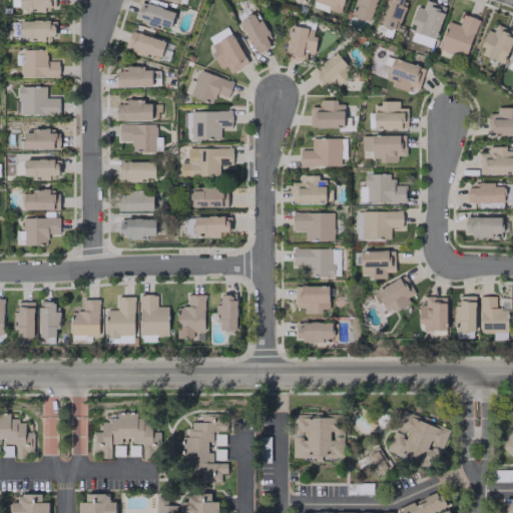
[(19,0),(20,11),(45,10),(45,8),(55,7),(54,0),(19,0)]
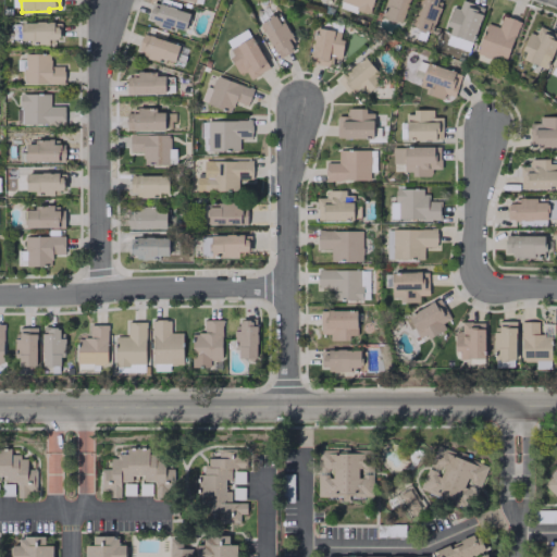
[(343,0),(342,4),(369,12),(371,0),(343,0)]
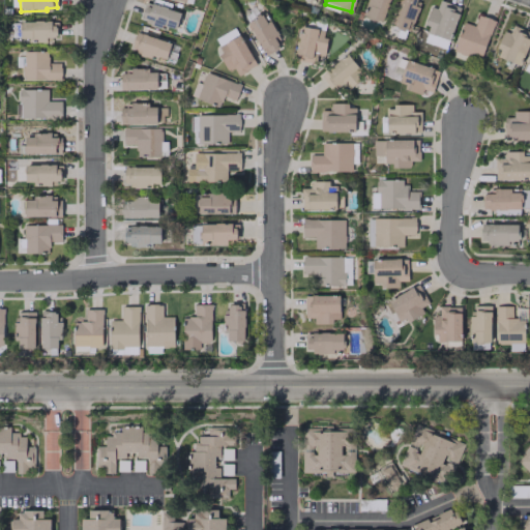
[(384,21),(388,0),(365,0),(363,18),(384,21)]
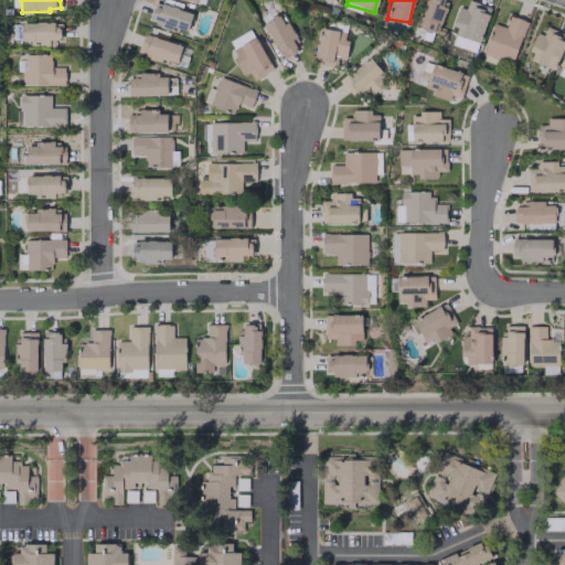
[(424,0),(414,27),(435,34),(447,0),(424,0)]
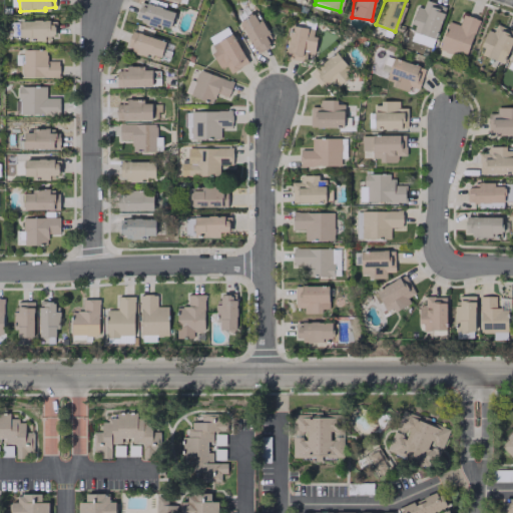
[(417,6),(408,29),(413,31),(410,40),(431,47),(446,7),(426,0),(424,0),(422,8),(417,6)]
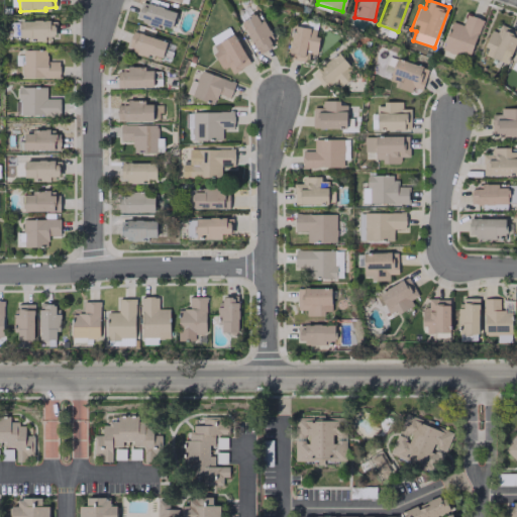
[(176,11),(142,2),(137,20),(172,29),(176,11)]
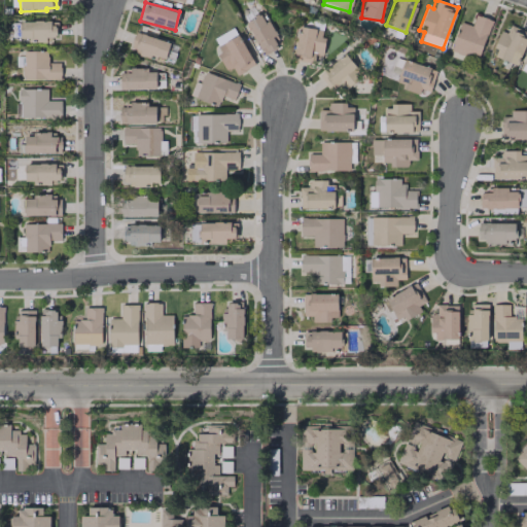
[(264,55),(277,46),(272,37),(275,35),(261,12),(244,23),(264,55)]
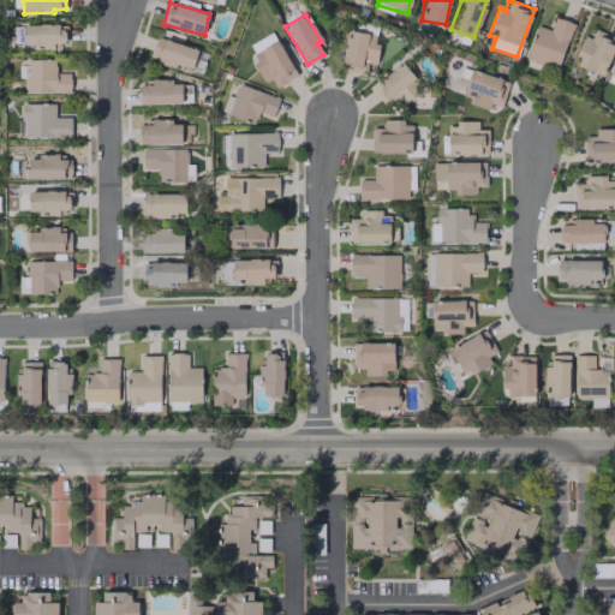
[(574,24),(555,17),(549,30),(537,25),(524,59),(555,71),(574,24)]
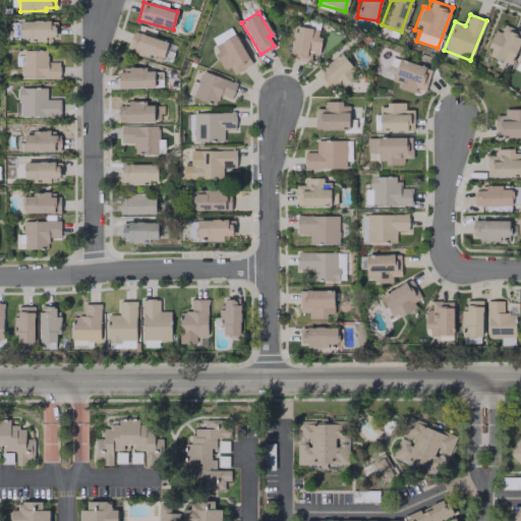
[(56,19),(19,20),(20,41),(46,40),(46,37),(56,37),(56,19)]
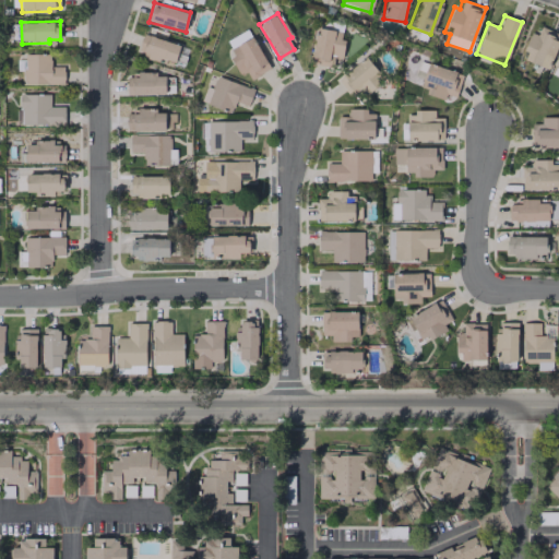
[(550,69),(558,37),(558,33),(539,27),(537,35),(530,33),(522,60),(550,69)]
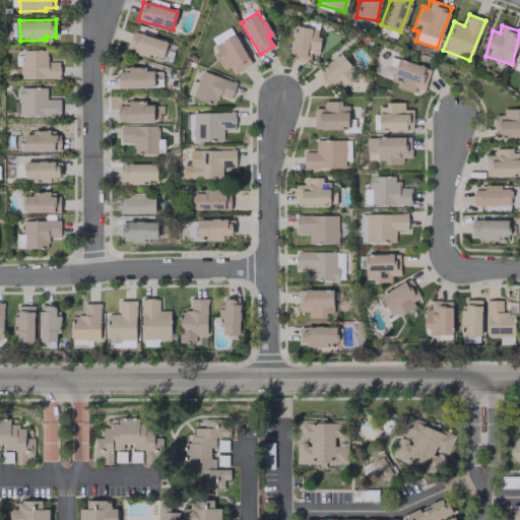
[(222,70),(229,66),(233,74),(251,64),(231,26),(210,38),(217,51),(213,54),(222,70)]
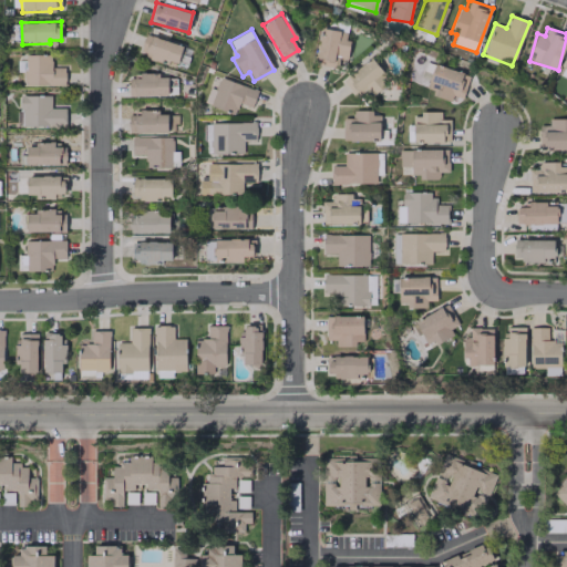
[(320,29),(315,62),(337,66),(338,58),(346,60),(350,34),(320,29)]
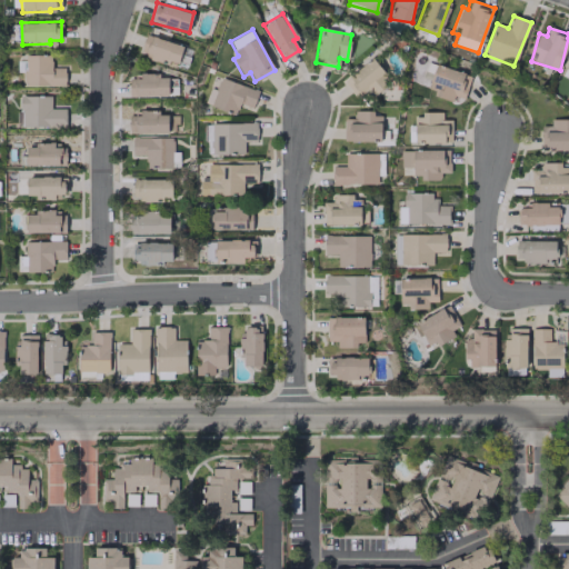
[(179,62),(183,43),(145,36),(141,55),(179,62)]
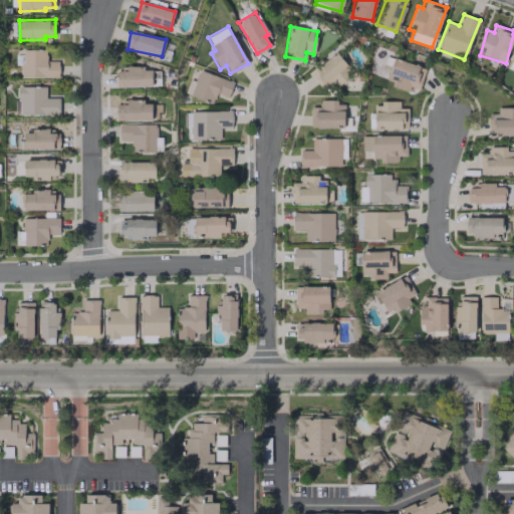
[(58,77),(59,61),(46,61),(46,50),(15,49),(15,65),(22,65),(22,76),(58,77)]
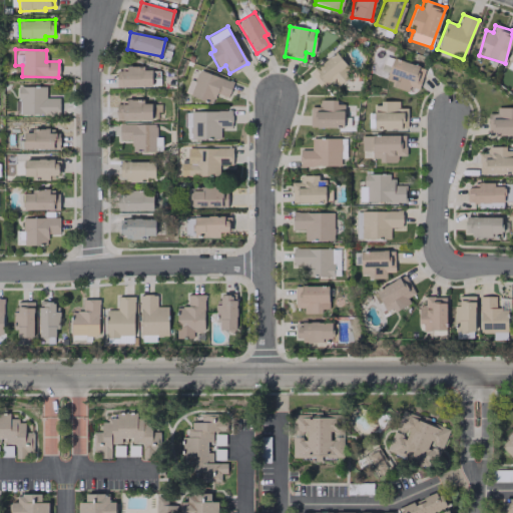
[(310,73),(323,89),(333,82),(335,85),(352,72),(336,52),(310,73)]
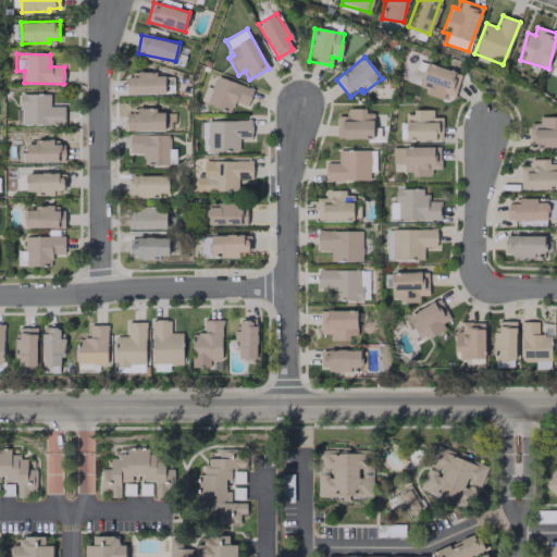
[(443,97),(444,94),(454,97),(461,74),(425,63),(417,89),(443,97)]
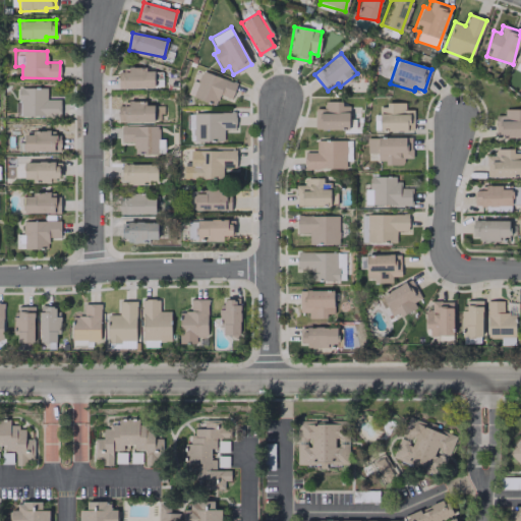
[(154,88),(154,68),(128,68),(128,71),(118,71),(118,89),(154,88)]
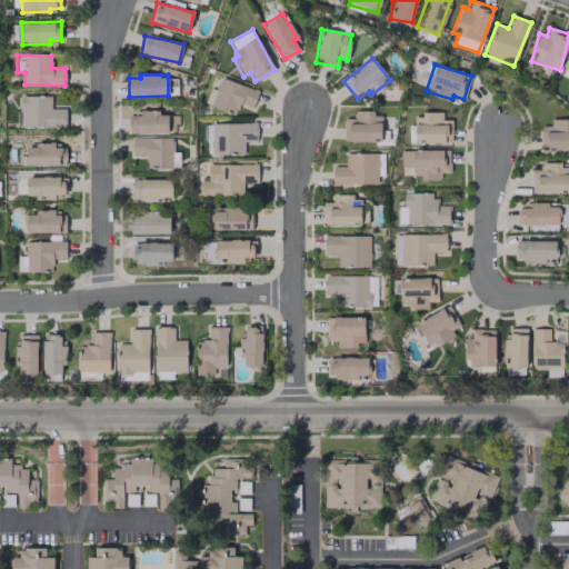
[(258,90),(219,77),(210,105),(236,113),(239,103),(251,108),(258,90)]
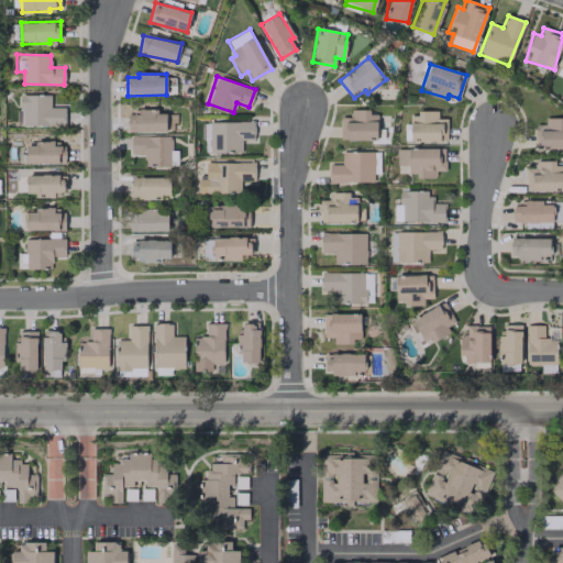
[(65,127),(65,108),(48,107),(50,95),(21,95),(20,125),(65,127)]
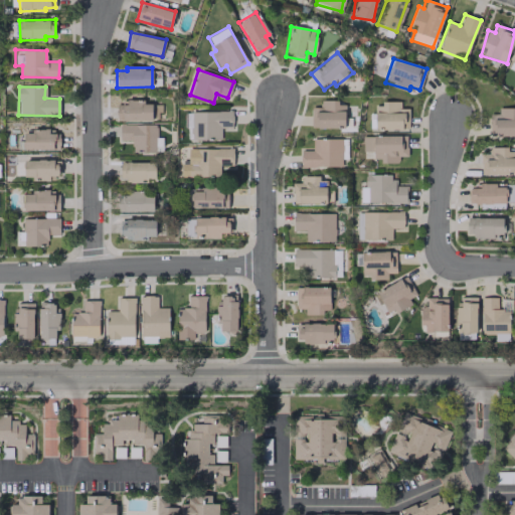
[(117,120),(152,121),(152,102),(127,101),(127,105),(117,105),(117,120)]
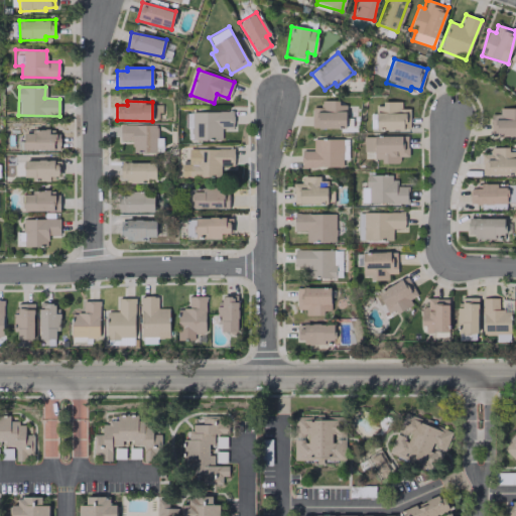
[(345,102),(319,101),(319,107),(311,107),(311,128),(345,128),(345,102)]
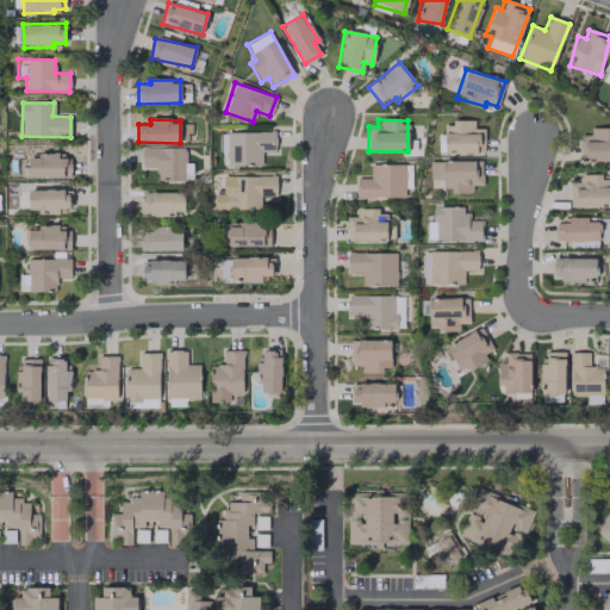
[(473,122),(444,120),(443,153),(483,154),(484,129),(473,128),(473,122)]
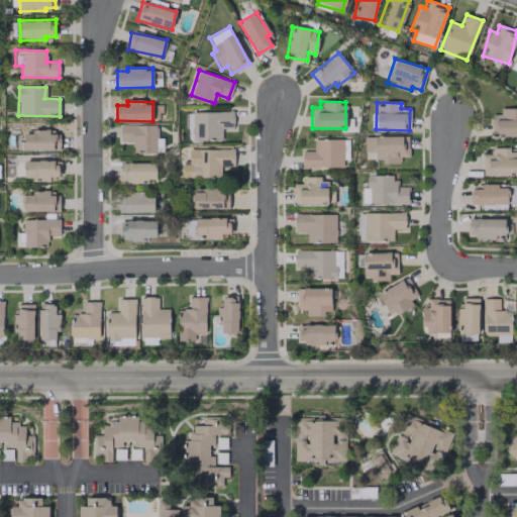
[(516,108),(500,109),(500,114),(491,114),(492,136),(516,135),(516,108)]
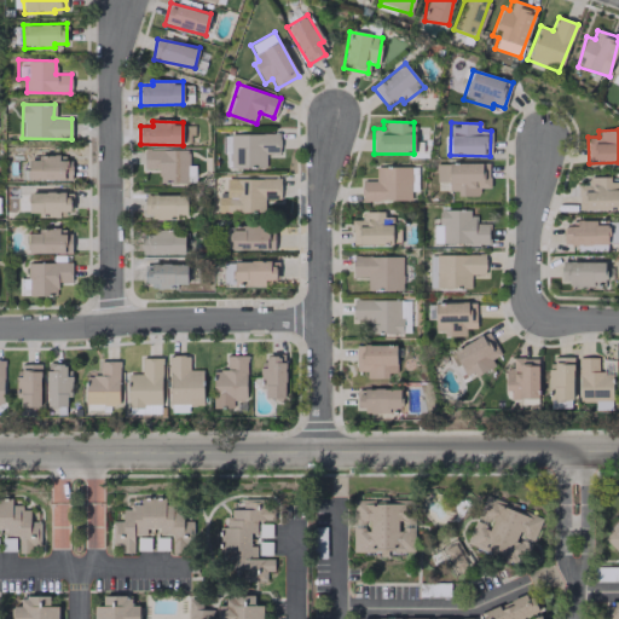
[(279,133),(229,134),(230,167),(265,167),(265,154),(279,152),(279,133)]
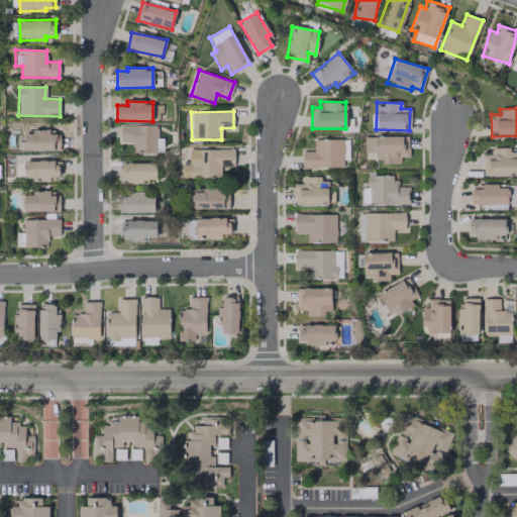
[(132,152),(163,152),(163,137),(157,137),(157,124),(119,125),(120,140),(132,140),(132,152)]
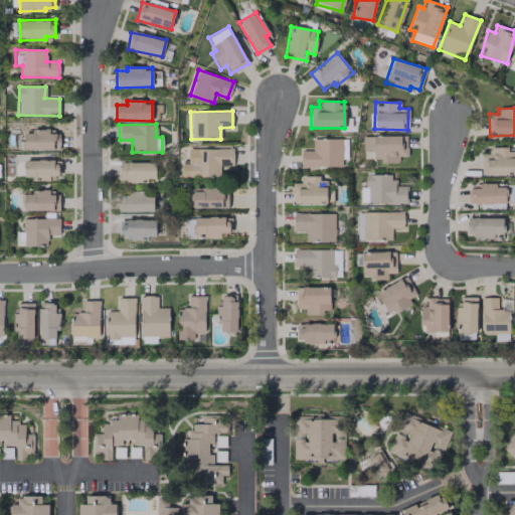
[(23,132),(23,150),(55,150),(55,131),(23,132)]
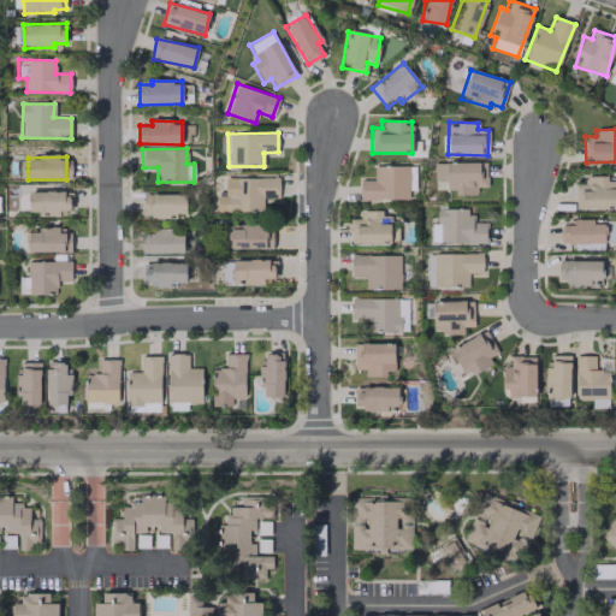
[(487,161),(433,164),(434,182),(445,181),(446,194),(477,193),(477,187),(487,187),(487,161)]
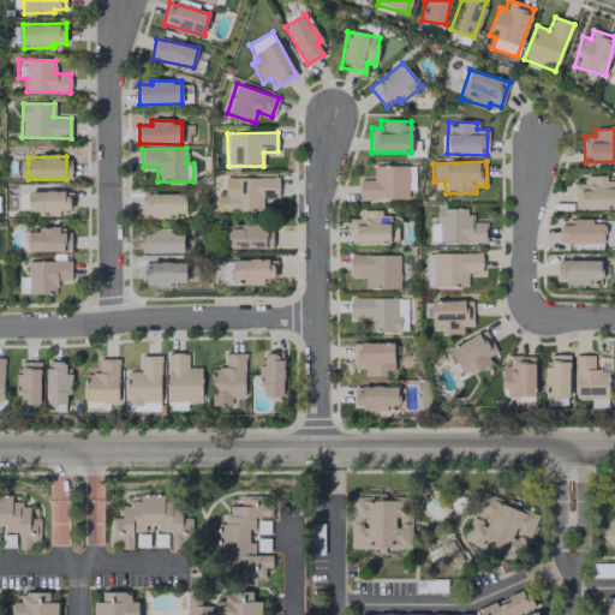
[(408,199),(407,166),(372,166),(372,179),(359,179),(359,199),(408,199)]
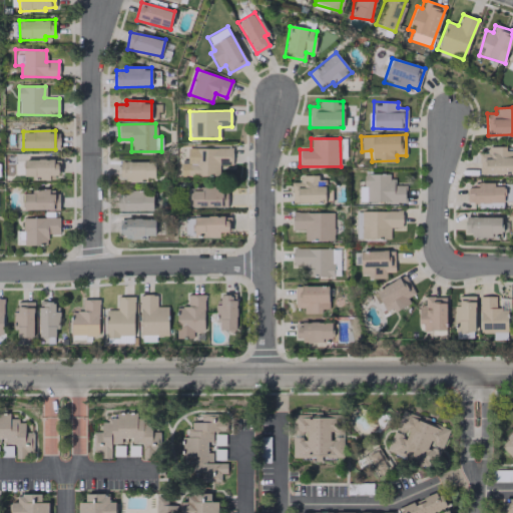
[(512,173),(512,147),(487,148),(487,153),(478,153),(478,174),(512,173)]
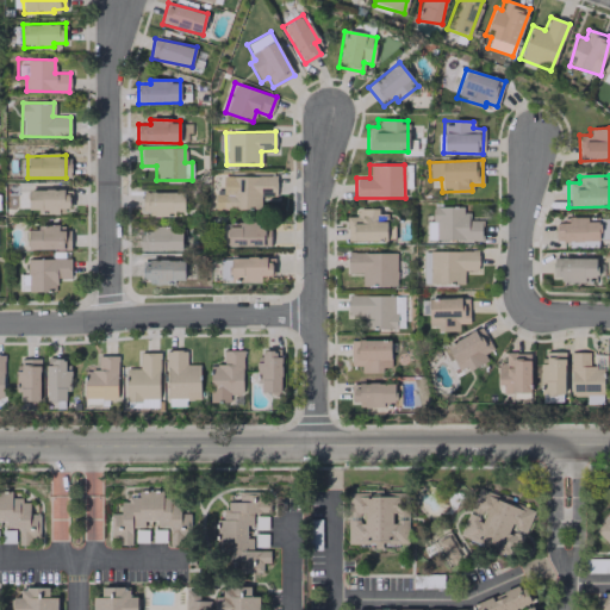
[(27,190),(29,211),(58,211),(58,209),(69,209),(68,188),(27,190)]
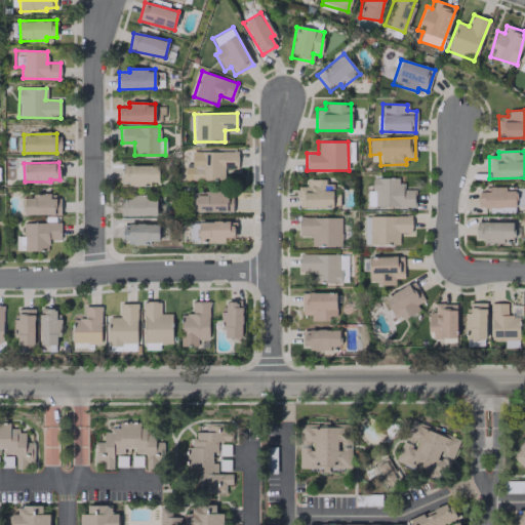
[(158,184),(158,165),(122,165),(122,185),(158,184)]
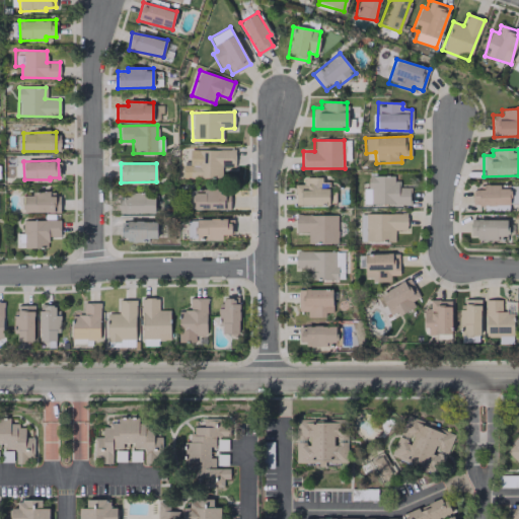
[(409,205),(410,188),(398,187),(398,177),(370,176),(369,204),(409,205)]
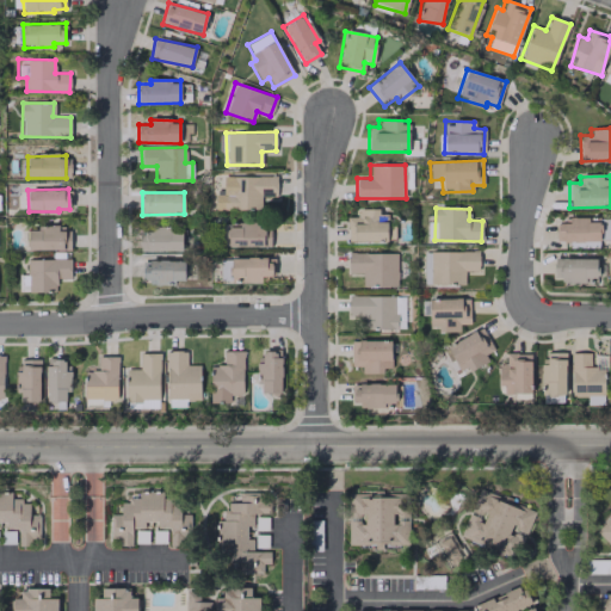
[(346,240),(386,241),(387,210),(355,210),(355,216),(347,216),(346,240)]
